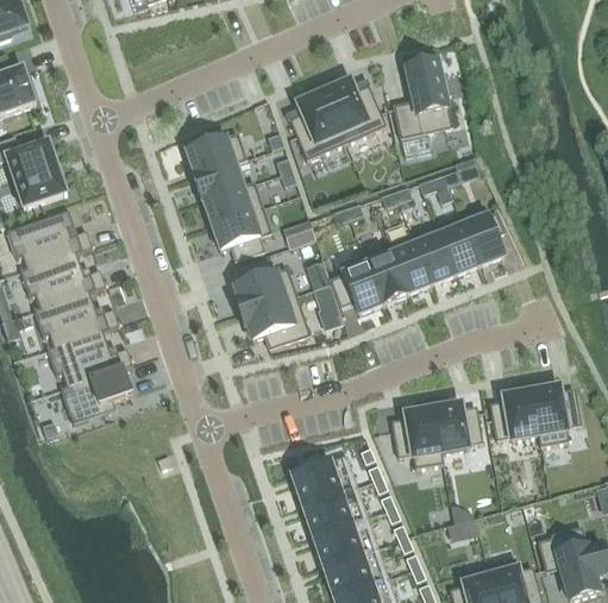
[(25,25),(18,4),(13,5),(11,0),(0,0),(0,41),(10,37),(7,32),(25,25)]
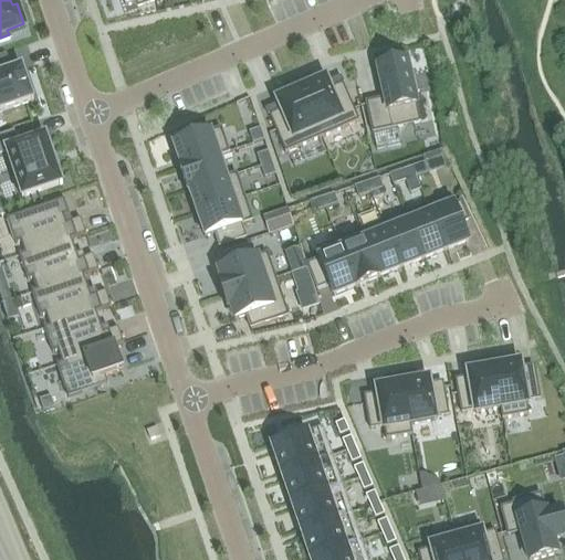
[(4,52),(0,53),(0,106),(30,96),(30,97),(32,96),(31,94),(21,64),(20,62),(19,63),(9,66),(4,52)]
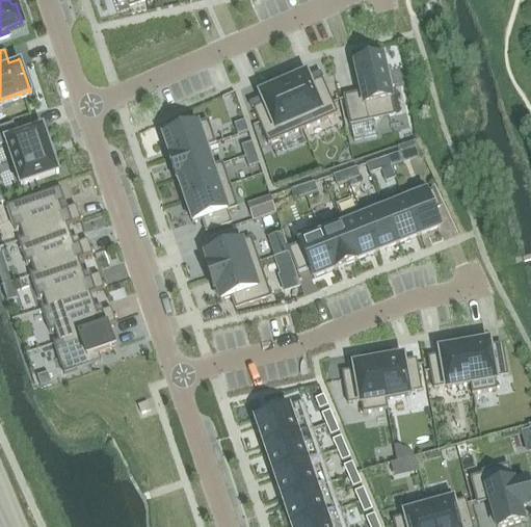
[(361,88),(342,93),(348,121),(393,111),(387,84),(393,83),(388,63),(382,64),(380,54),(354,59),(361,88)]
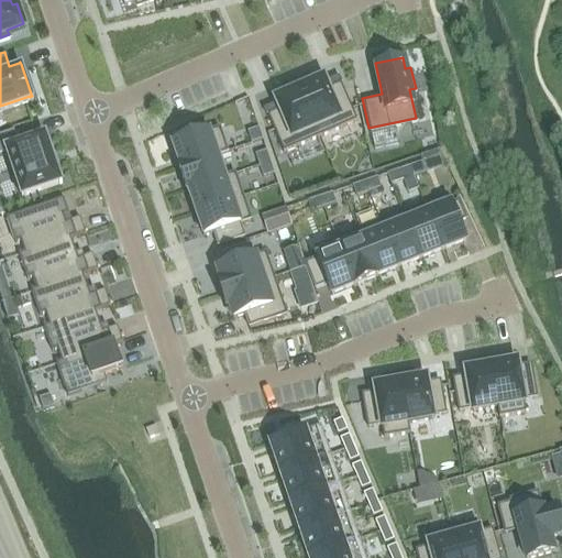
[(311,76),(297,83),(318,132),(355,117),(340,79),(326,85),(322,75),(312,79),(311,76)]
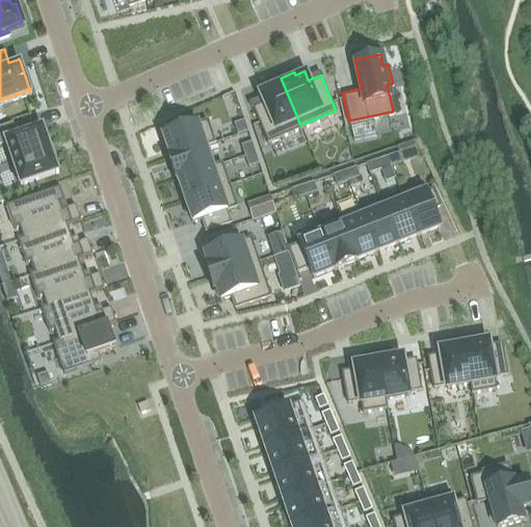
[(263,100),(251,105),(266,140),(300,125),(281,78),(266,84),(267,86),(259,90),(263,100)]
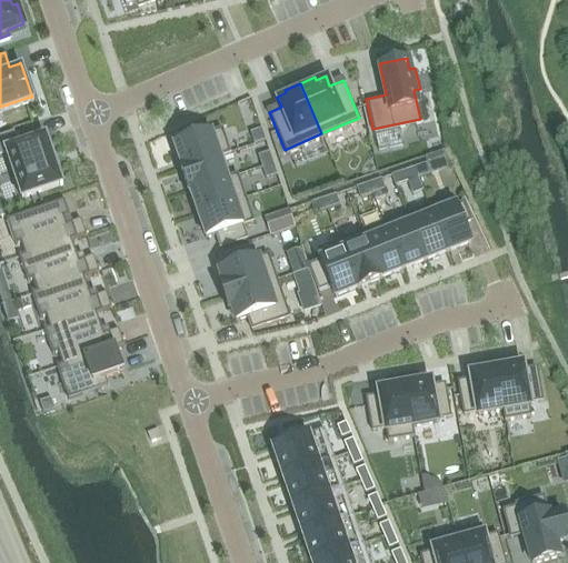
[(260,124),(249,129),(252,140),(263,137),(260,124)]
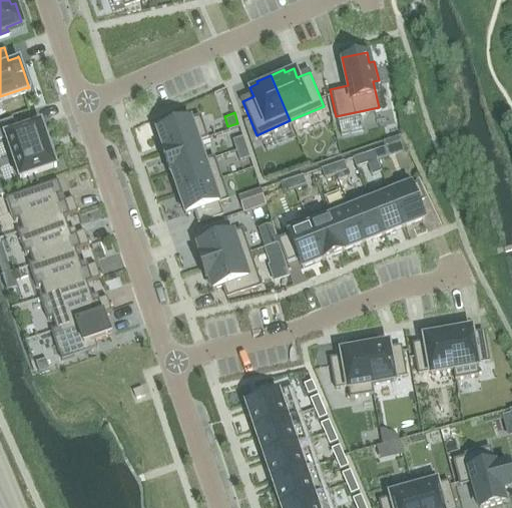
[(164,124),(155,127),(162,148),(162,149),(196,137),(197,138),(206,135),(198,113),(180,119),(178,114),(163,120),(164,124)]
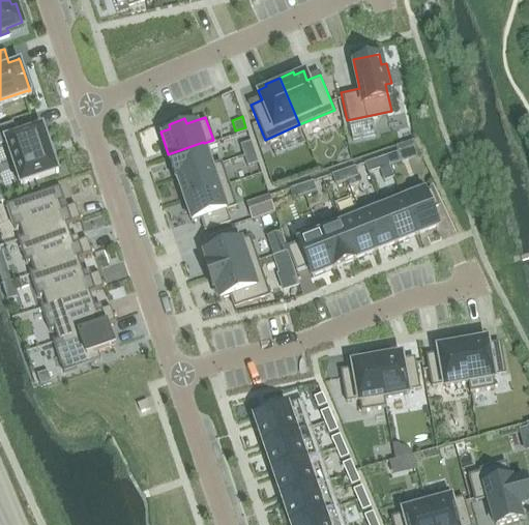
[(19,181),(56,169),(40,123),(15,133),(10,120),(0,124),(0,139),(4,138),(19,181)]
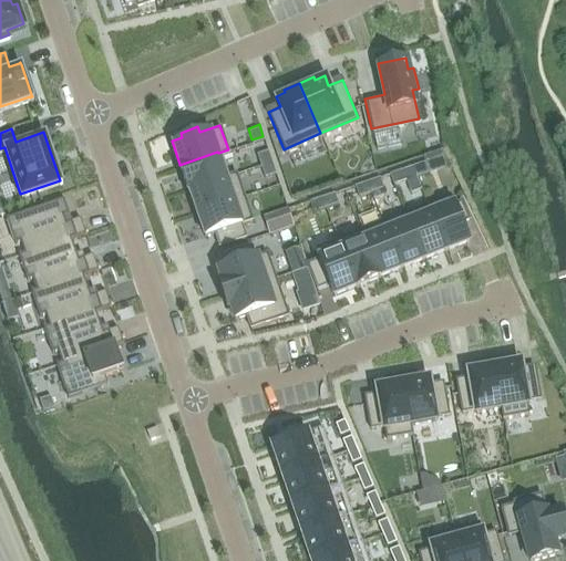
[(267,147),(256,152),(259,163),(270,159),(267,147)]
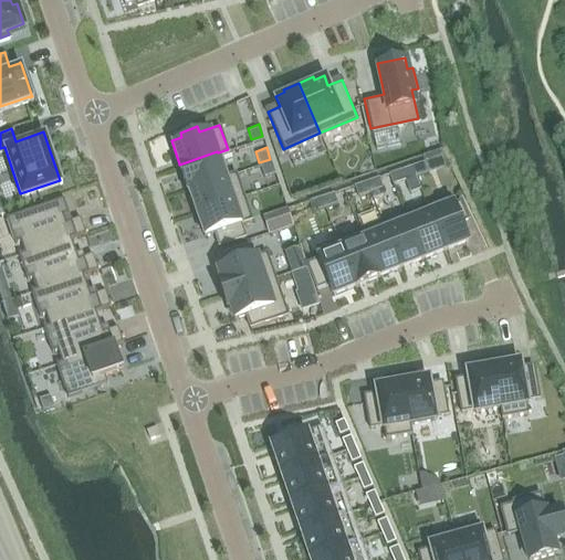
[(179,164),(178,164),(187,188),(187,187),(225,173),(218,152),(217,151),(179,165),(179,164)]
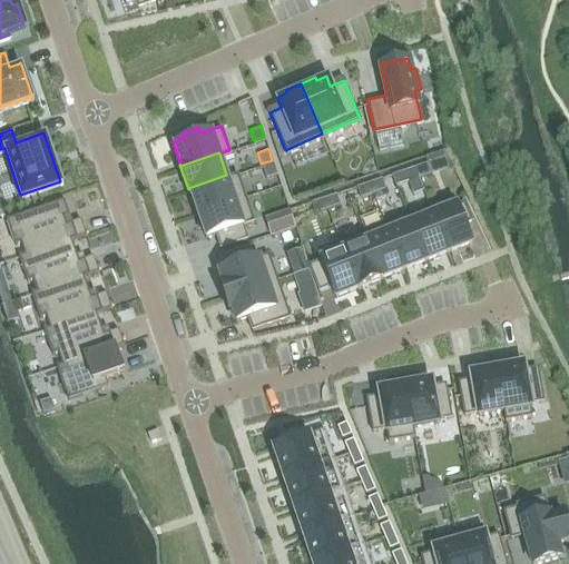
[(272,160),(261,164),(265,175),(276,171),(272,160)]
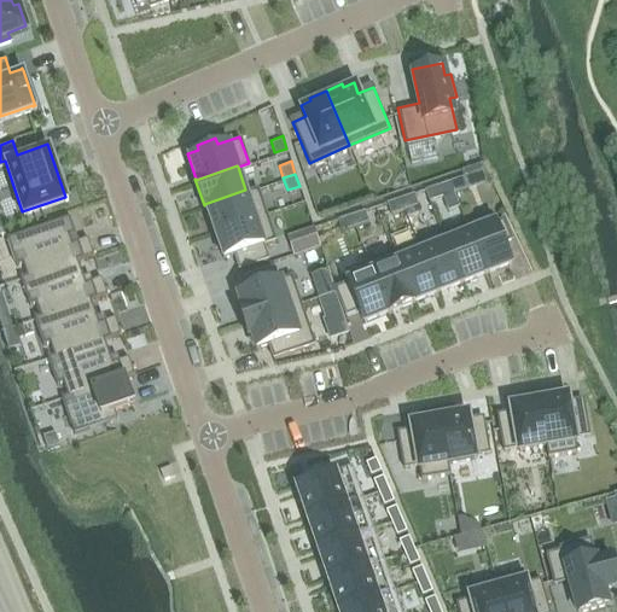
[(461,174),(449,178),(453,190),(465,186),(461,174)]
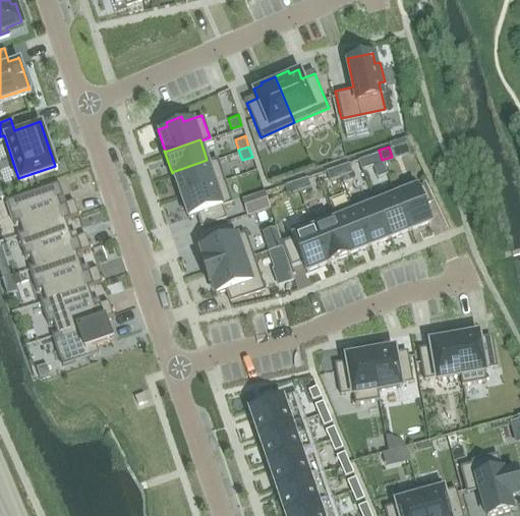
[(379,150),(366,154),(370,163),(382,160),(379,150)]
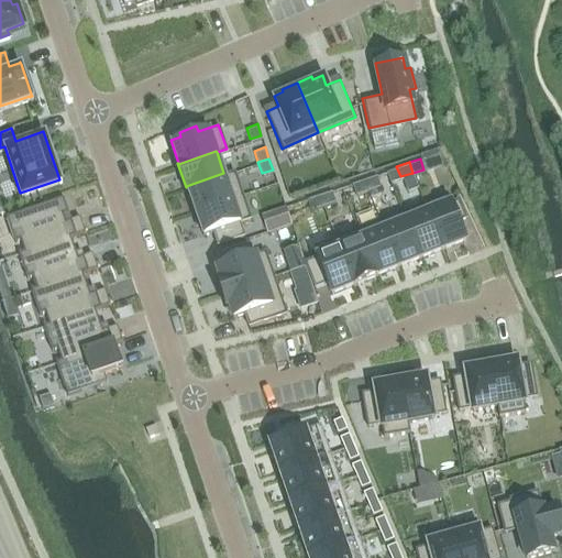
[(223,173),(186,186),(186,187),(194,208),(241,193),(233,168),(223,173)]
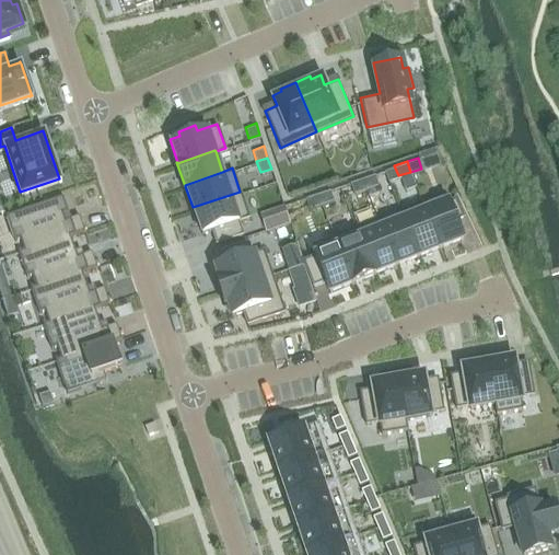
[(373,173),(362,176),(365,187),(376,184),(373,173)]
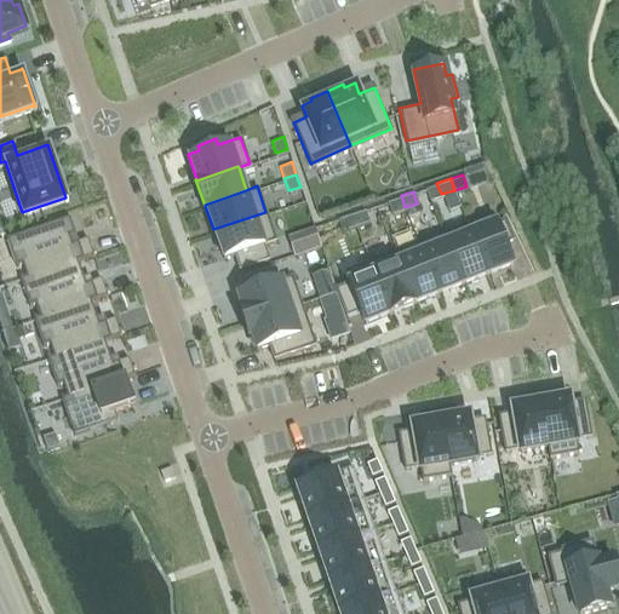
[(401,195),(388,200),(391,211),(405,207),(401,195)]
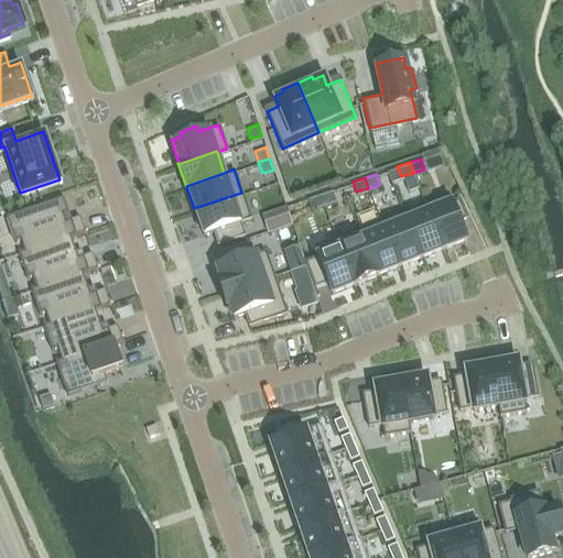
[(331,189),(320,193),(323,204),(334,200),(331,189)]
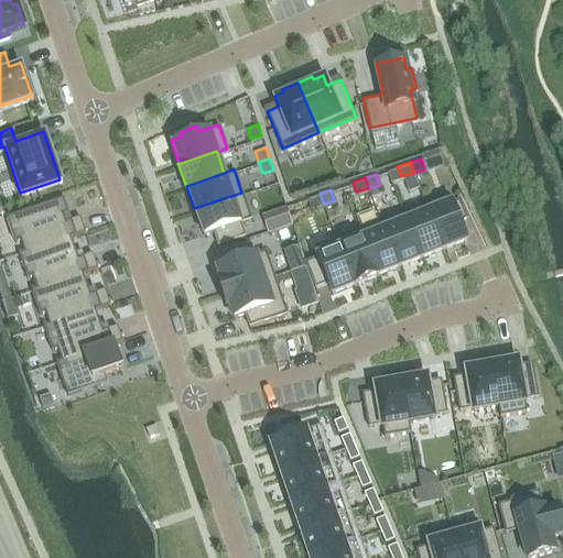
[(446,190),(423,199),(442,245),(465,237),(457,218),(465,215),(458,197),(451,200),(446,190)]
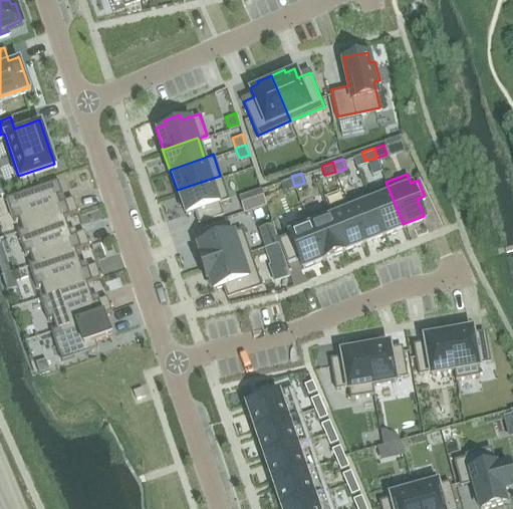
[(220,176),(177,190),(185,212),(194,209),(198,220),(222,212),(218,200),(228,197),(220,176)]
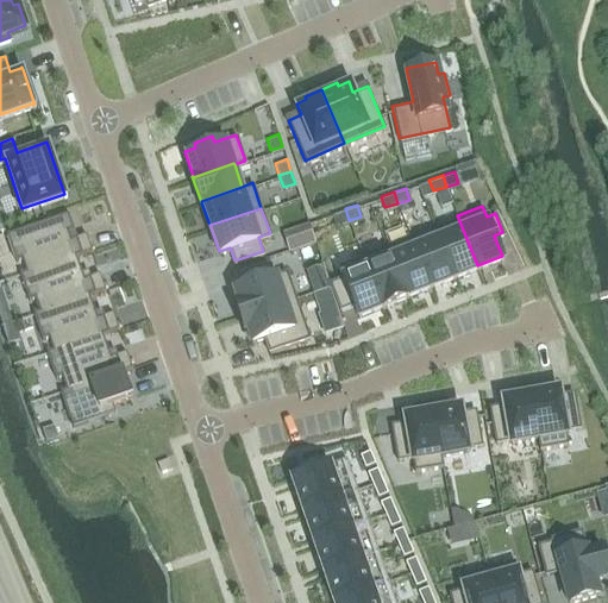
[(345,208),(332,213),(337,225),(349,220),(345,208)]
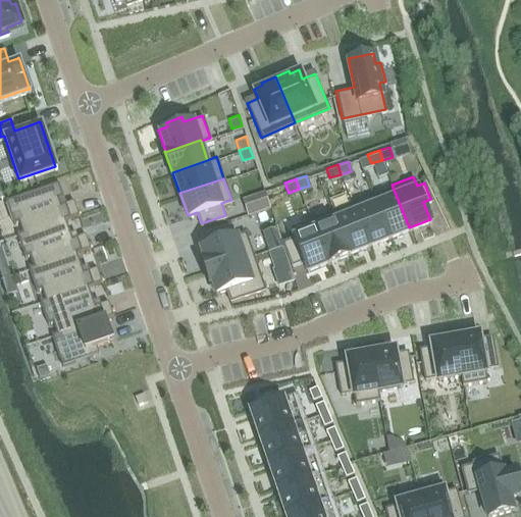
[(5,198),(4,198),(12,221),(13,221),(17,219),(21,230),(64,216),(64,217),(76,213),(77,213),(72,198),(65,201),(59,203),(57,196),(62,194),(58,181),(5,198)]
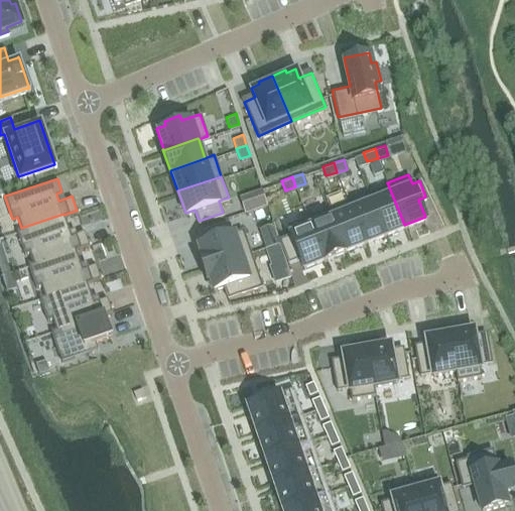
[(387,182),(367,190),(384,233),(404,225),(387,182)]
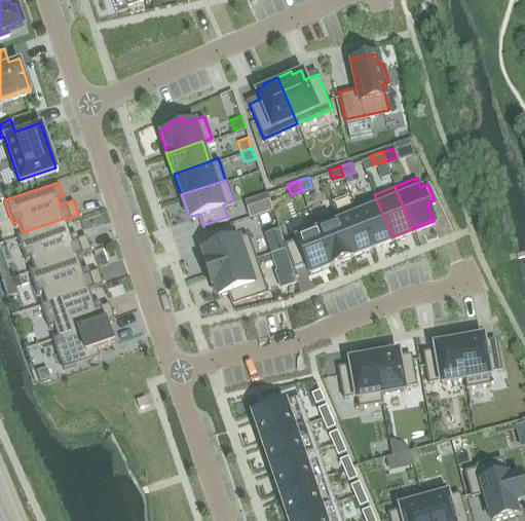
[(374,194),(353,202),(371,246),(391,237),(374,194)]
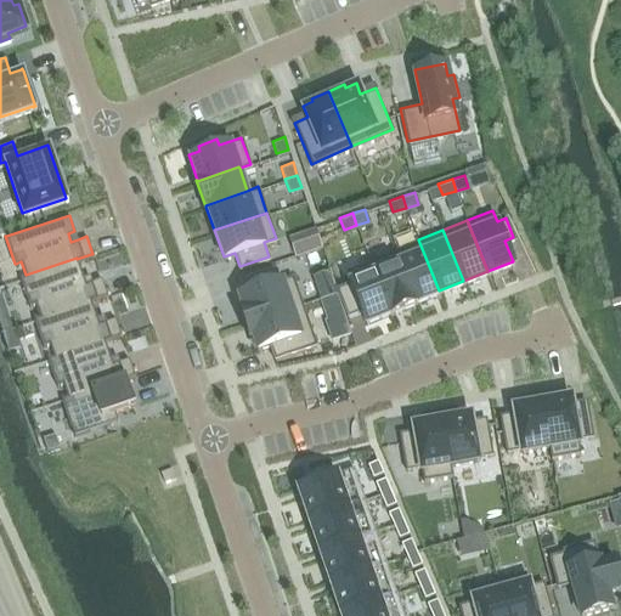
[(418,239),(394,249),(415,300),(416,300),(439,290),(418,239)]
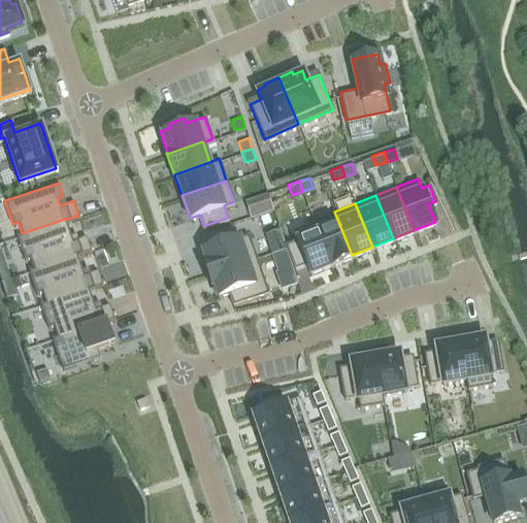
[(334,211),(314,220),(331,263),(330,263),(330,264),(353,256),(353,255),(352,255),(334,211)]
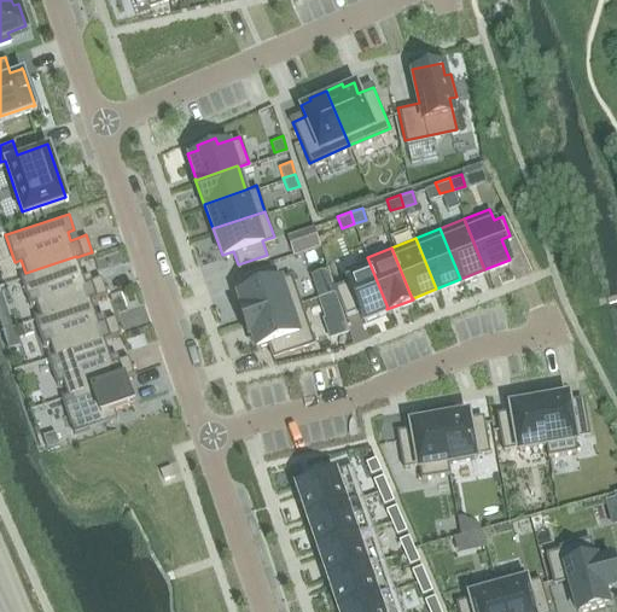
[(21,274),(19,274),(29,302),(29,301),(34,299),(39,312),(39,313),(89,296),(89,297),(105,292),(106,292),(100,274),(83,280),(76,257),(76,256),(25,273),(21,274)]
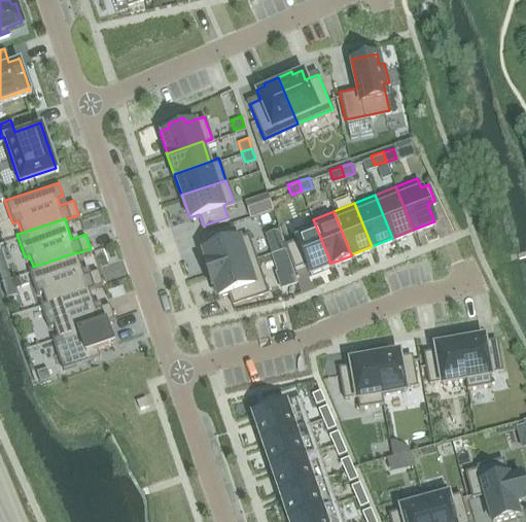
[(295,238),(284,242),(293,267),(305,262),(309,271),(329,263),(330,263),(313,219),(291,229),(295,238)]
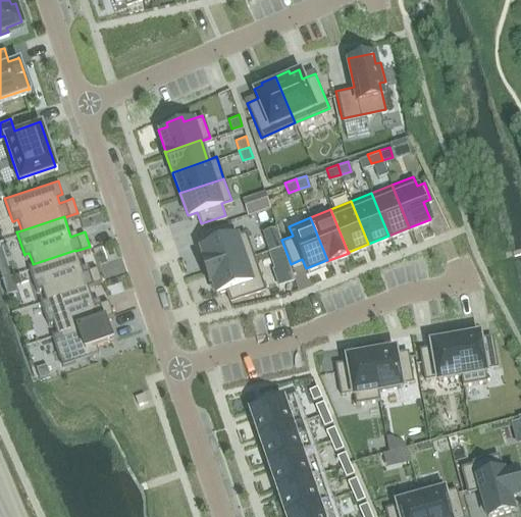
[(210,243),(200,246),(204,257),(201,258),(205,269),(253,253),(245,230),(235,235),(230,222),(206,230),(210,243)]
